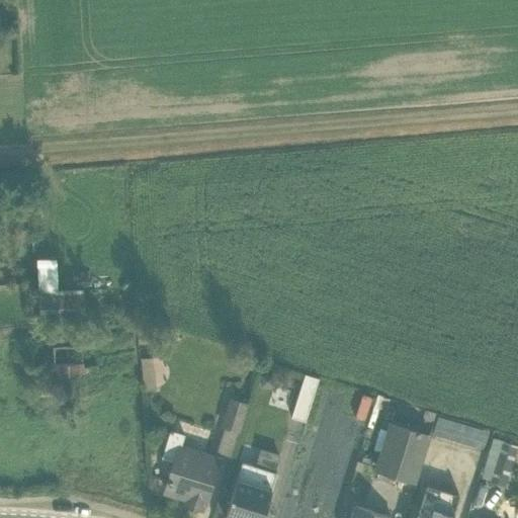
[(84,289),(38,290),(40,321),(85,320),(84,289)]
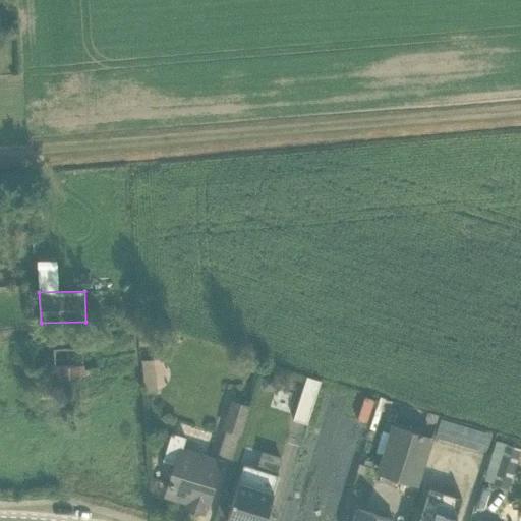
[(83,368),(81,347),(51,349),(53,366),(45,367),(44,356),(32,357),(33,368),(44,367),(44,369),(48,369),(48,375),(52,375),(52,381),(34,383),(35,399),(99,395),(98,367),(83,368)]
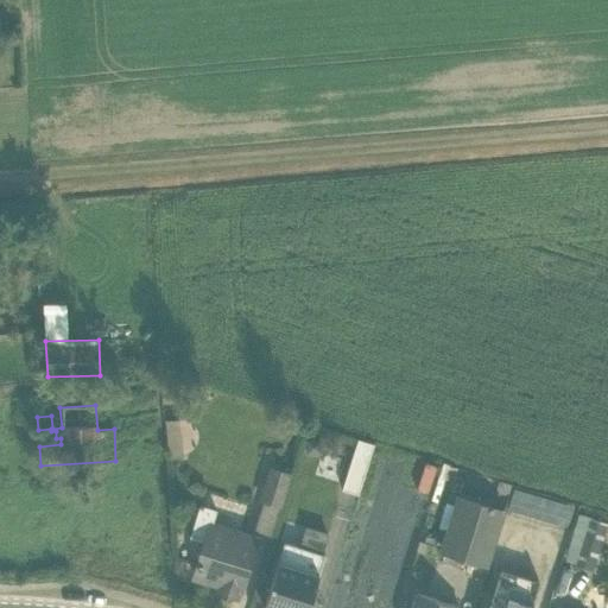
[(169,457),(183,456),(178,418),(164,420),(169,457)]
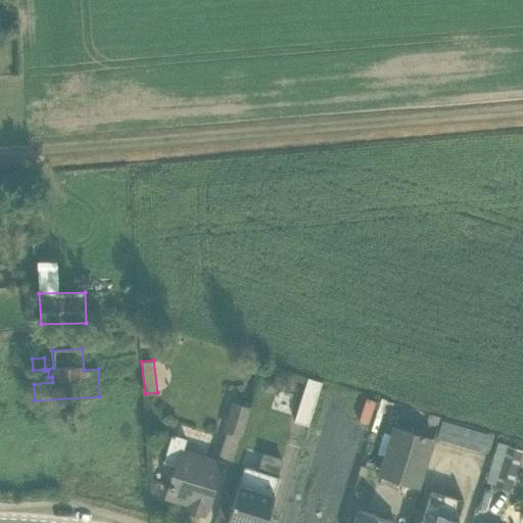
[(293,421),(305,424),(319,381),(306,377),(293,421)]
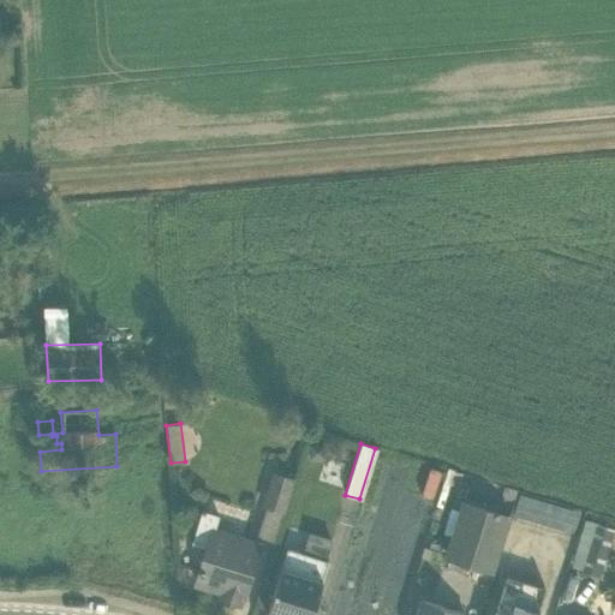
[(282,513),(294,478),(272,471),(261,506),(282,513)]
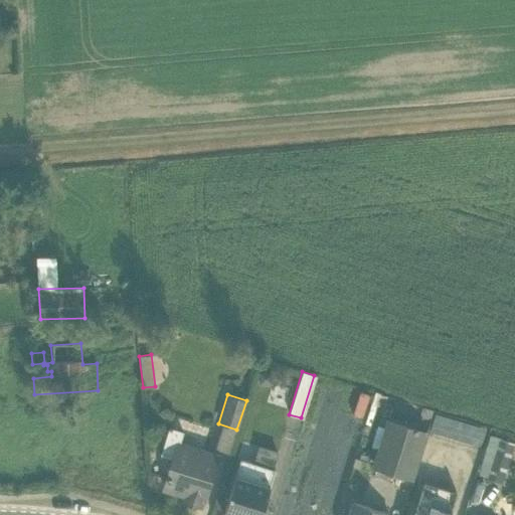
[(438,434),(462,441),(468,421),(444,414),(438,434)]
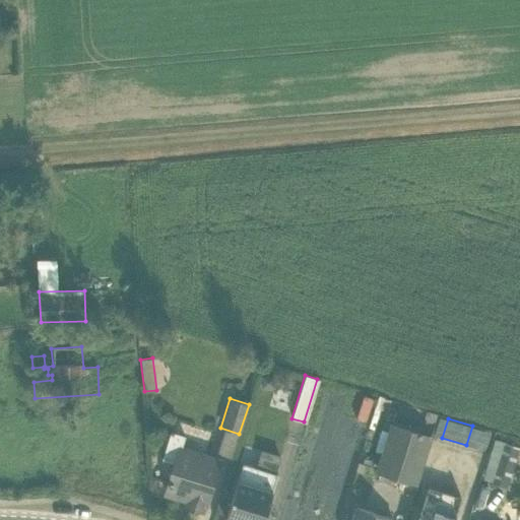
[(374,471),(416,484),(432,436),(390,423),(374,471)]
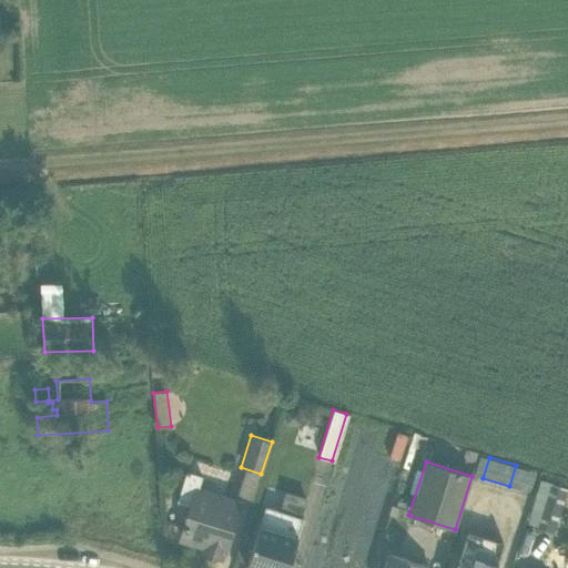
[(202,550),(221,557),(239,499),(198,487),(201,475),(185,470),(175,503),(190,507),(181,538),(203,546),(202,550)]
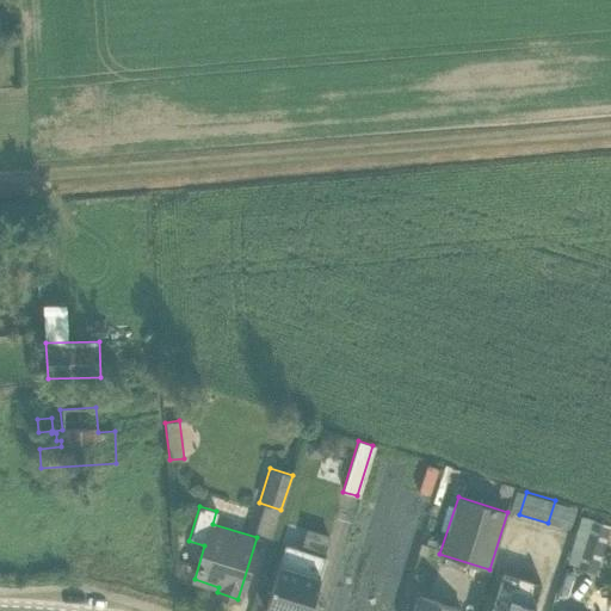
[(596,573),(610,528),(606,526),(610,516),(592,510),(591,514),(582,512),(567,562),(579,566),(578,568),(596,573)]
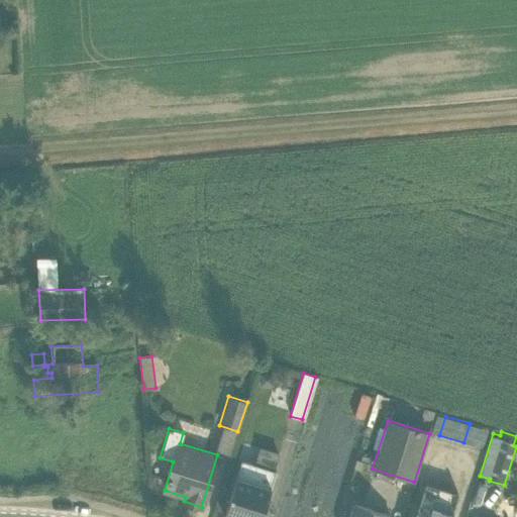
[(245,457),(278,458),(278,447),(245,447),(245,457)]
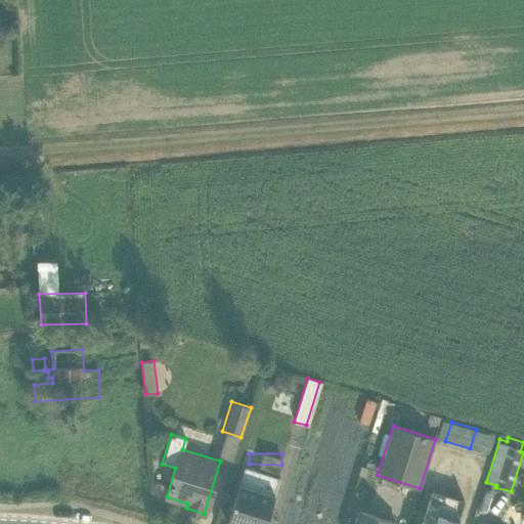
[(264,523),(279,478),(245,468),(226,523),(228,523),(264,523)]
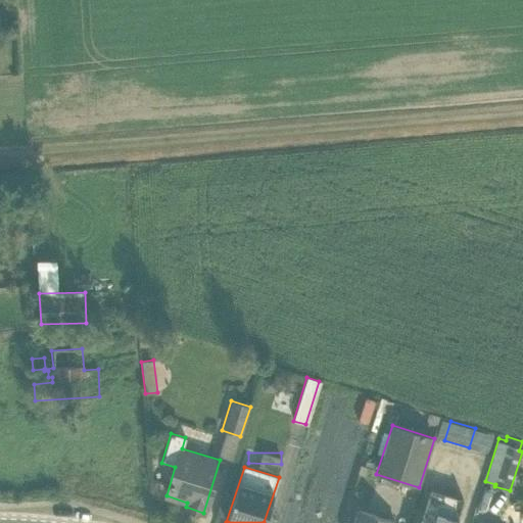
[(457,522),(458,520),(423,508),(418,522),(457,522)]
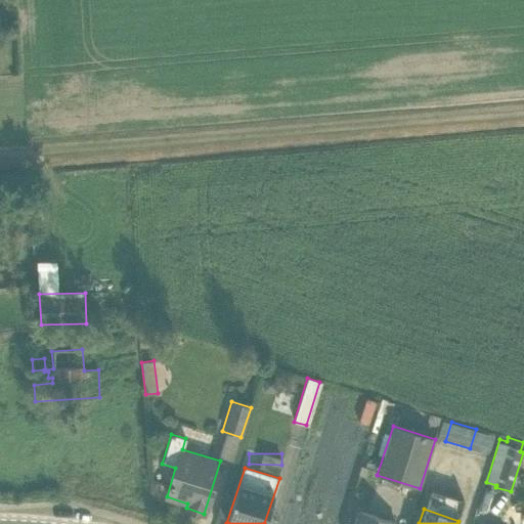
[(359,511),(354,523),(396,523),(397,523),(359,511)]
